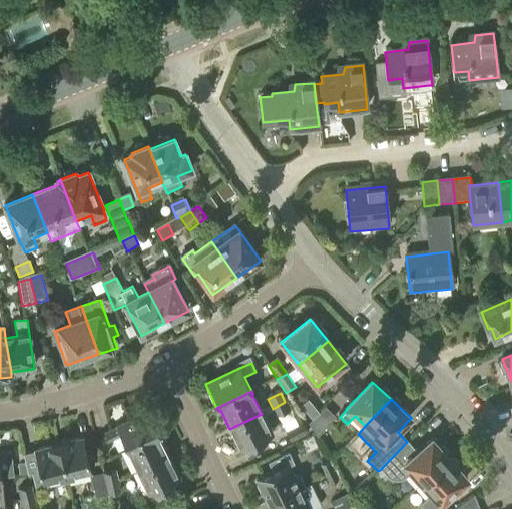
[(290,413),(285,402),(273,409),(278,418),(290,413)]
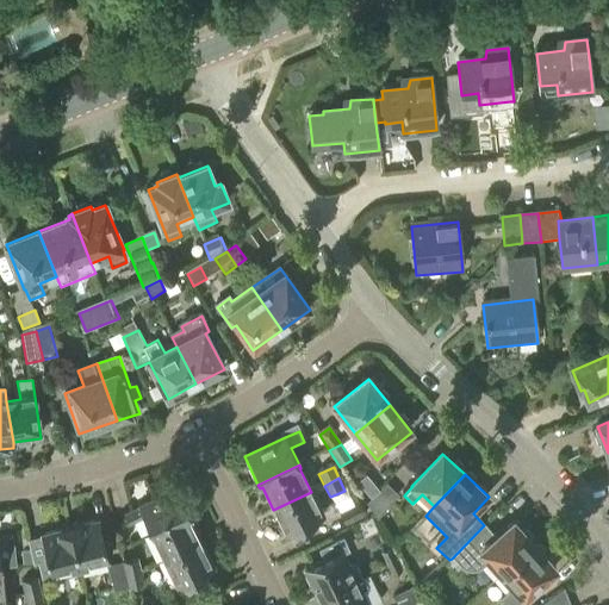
[(401,498),(387,486),(367,505),(378,522),(401,498)]
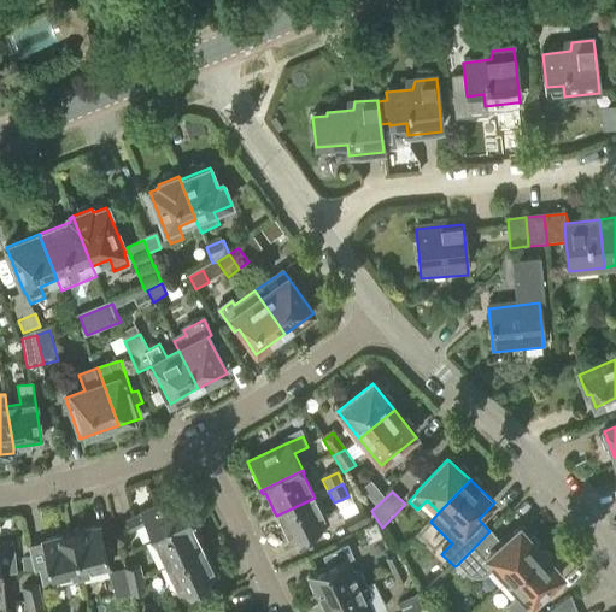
[(153,542),(193,522),(180,495),(140,515),(141,516),(127,523),(132,533),(146,527),(153,542)]
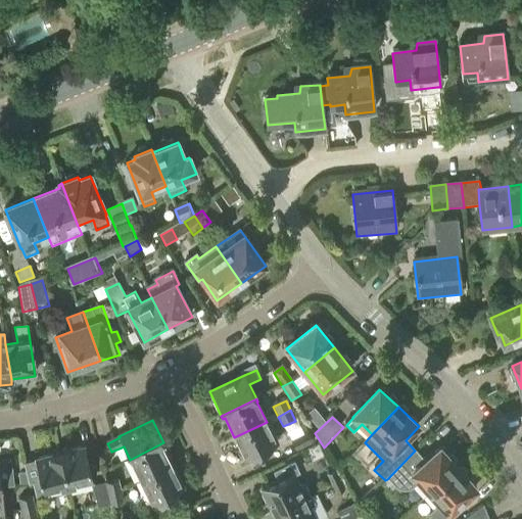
[(278,445),(267,422),(234,437),(245,462),(278,445)]
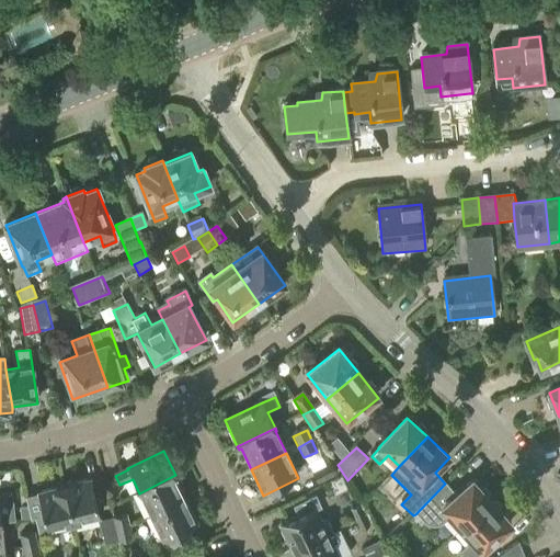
[(312,475),(318,487),(338,477),(331,465),(312,475)]
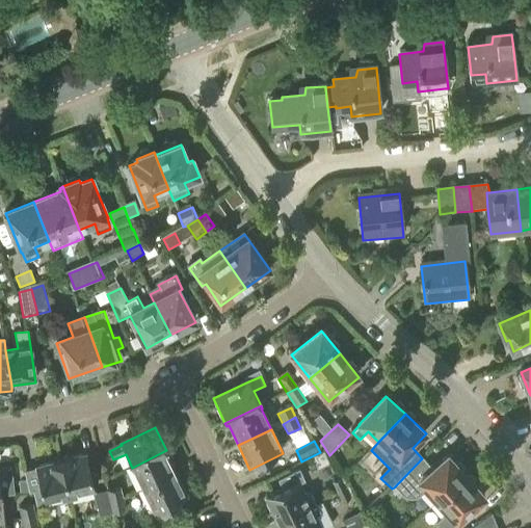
[(166,450),(132,468),(143,491),(176,475),(165,453),(167,452),(166,450)]
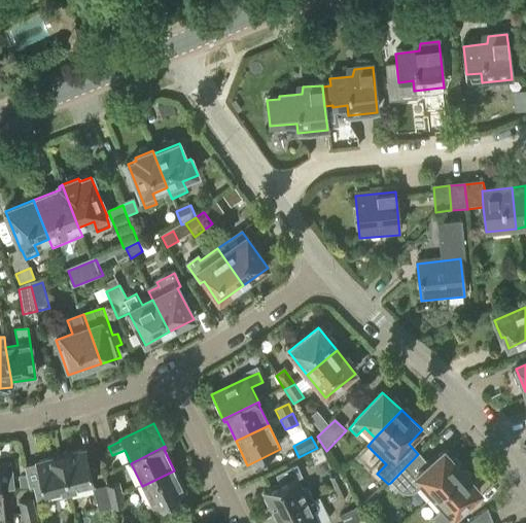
[(418,454),(390,483),(396,489),(397,490),(399,491),(401,492),(402,493),(405,493),(407,493),(409,493),(411,493),(413,492),(414,491),(416,490),(422,484),(434,498),(462,473),(444,452),(428,465),(418,454)]
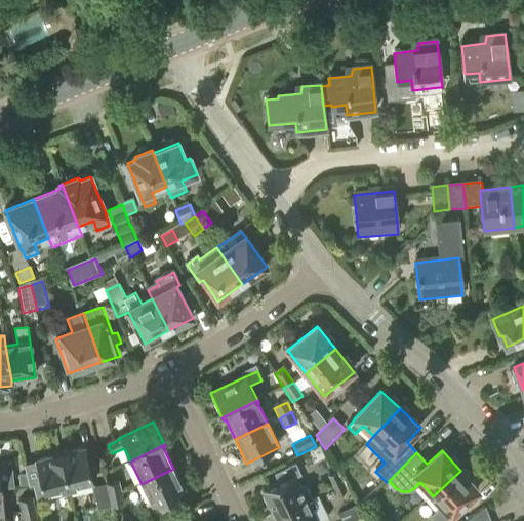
[(85,451),(61,456),(69,491),(93,485),(85,451)]
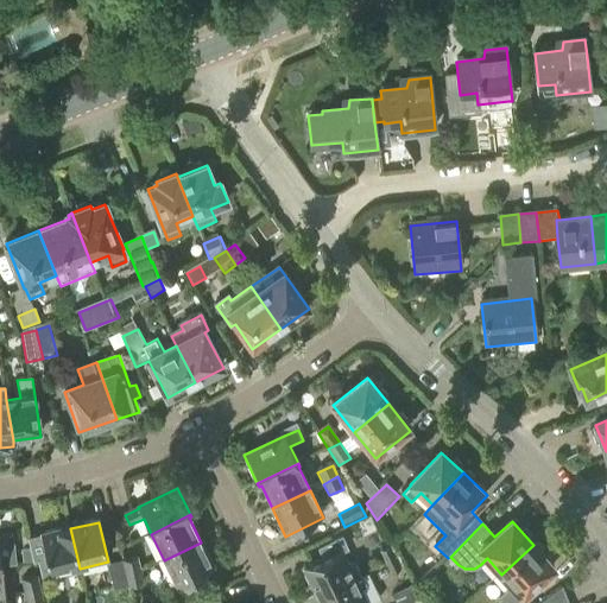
[(80,569),(70,528),(42,535),(51,575),(80,569)]
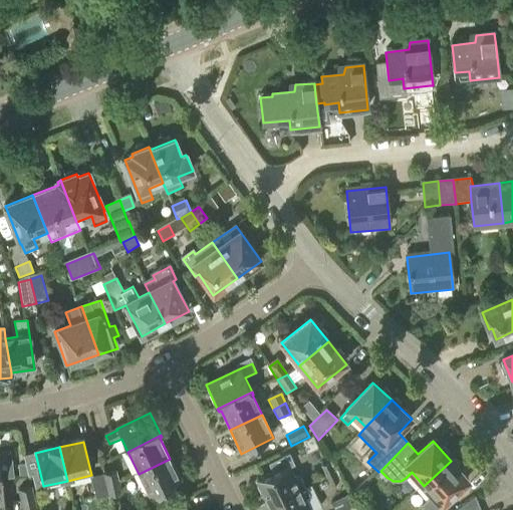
[(0,481),(2,481),(0,465),(13,464),(13,455),(0,455),(0,481)]
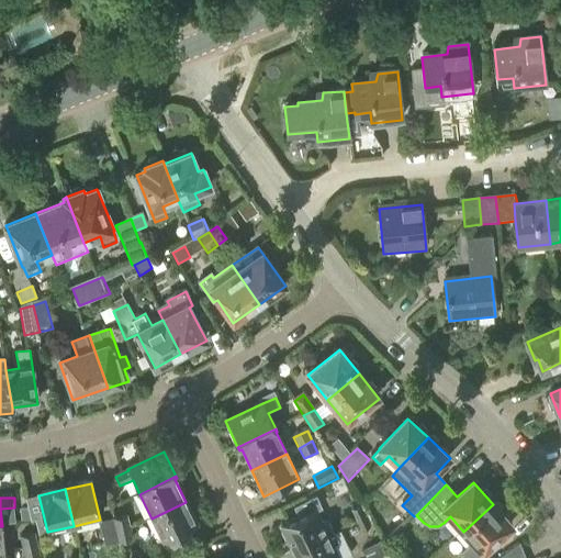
[(294,554),(334,534),(328,524),(323,526),(316,512),(322,510),(316,499),(294,509),(300,519),(281,527),(294,554)]
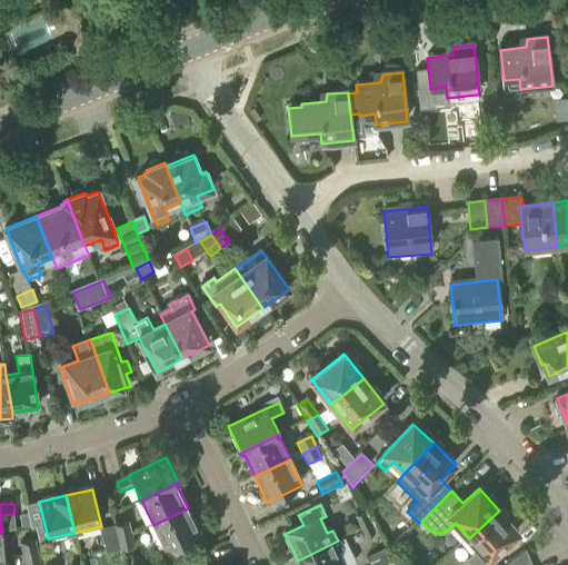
[(200,533),(188,508),(153,525),(166,549),(200,533)]
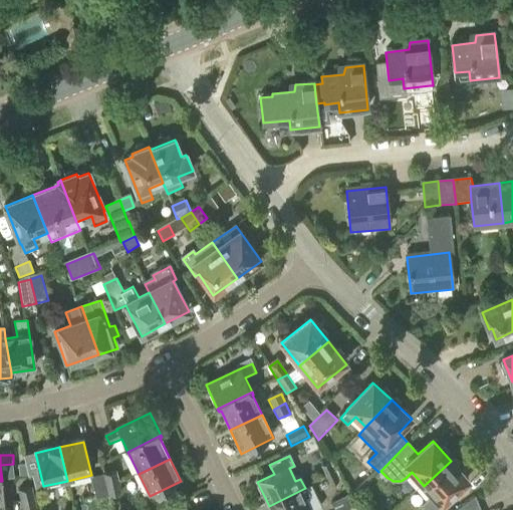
[(451,461),(424,486),(433,497),(422,507),(424,509),(445,509),(442,505),(469,481),(451,461)]
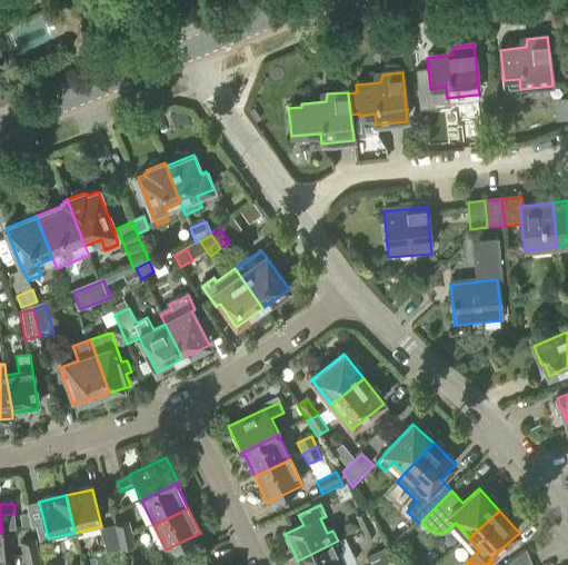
[(361,529),(370,525),(366,514),(356,518),(361,529)]
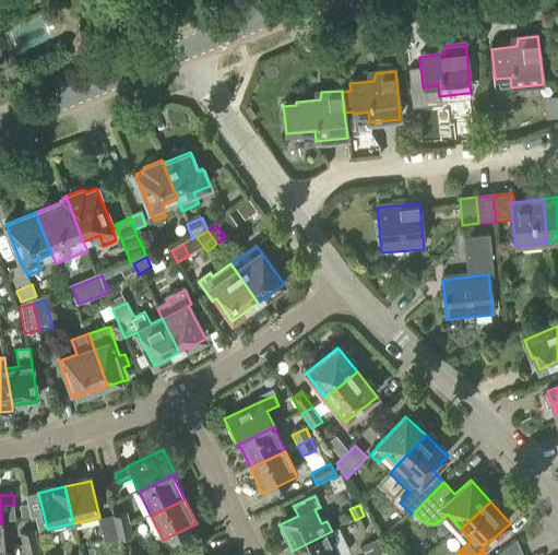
[(117,530),(131,527),(128,514),(114,518),(117,530)]
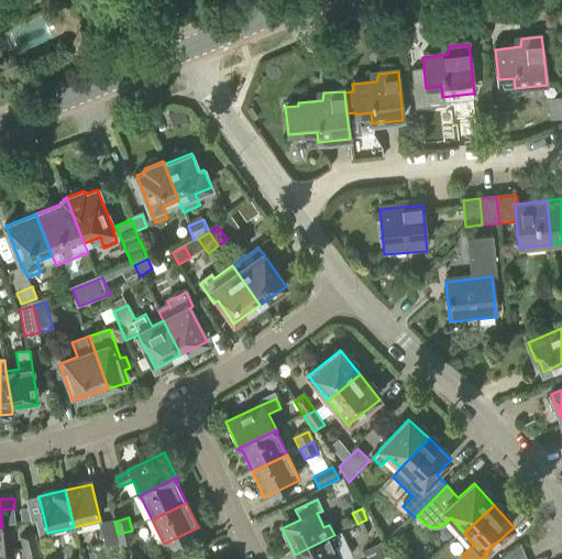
[(366,519),(357,524),(362,534),(372,529),(366,519)]
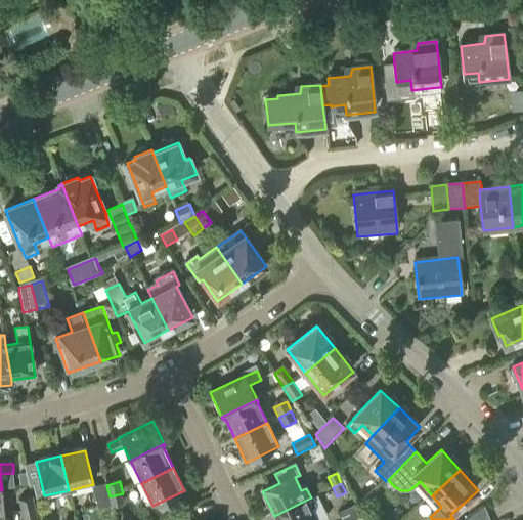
[(110,496),(106,485),(93,488),(98,510),(112,507),(110,496)]
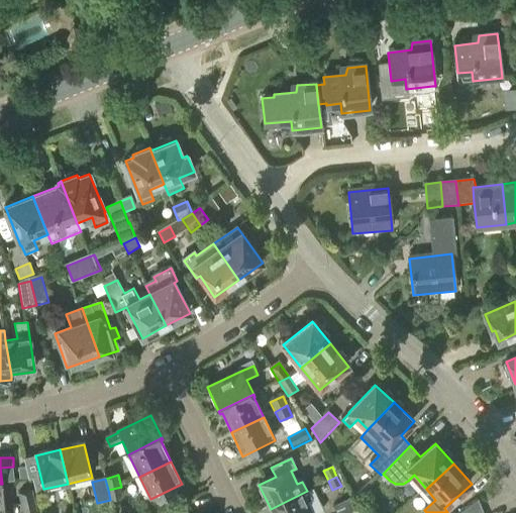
[(123,496),(121,487),(108,490),(110,500),(123,496)]
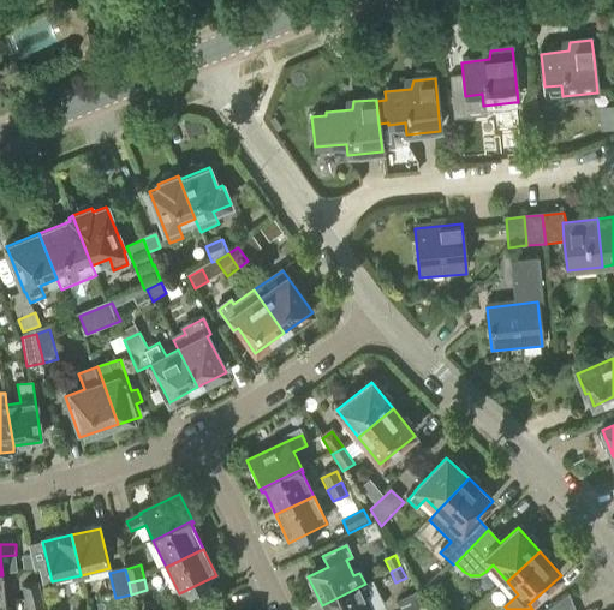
[(365,584),(322,605),(323,609),(387,609),(379,591),(370,594),(365,584)]
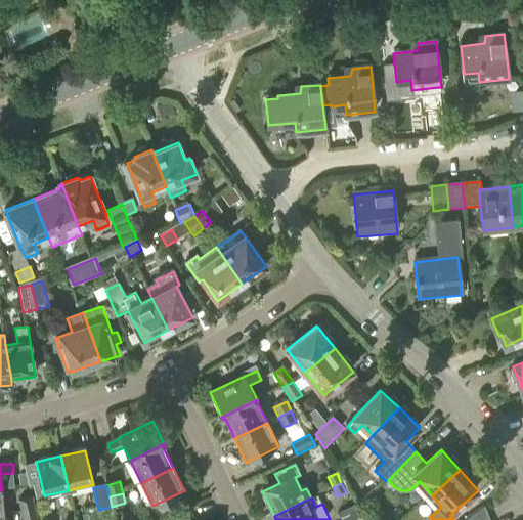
[(22,513),(35,510),(33,500),(18,503),(22,513)]
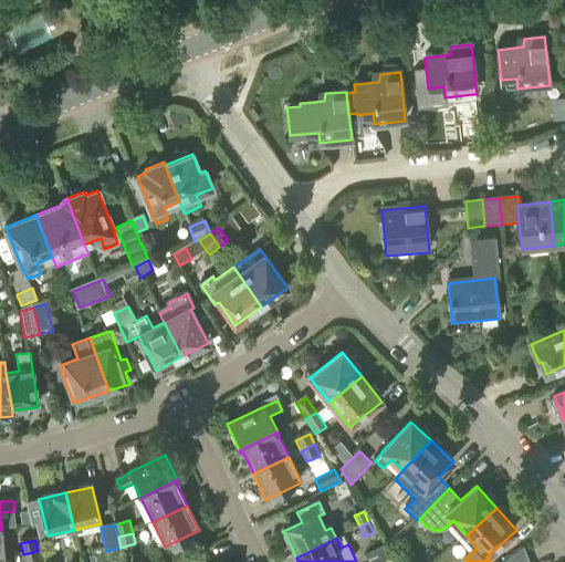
[(388,547),(387,545),(365,557),(367,561),(388,561),(394,559),(388,547)]
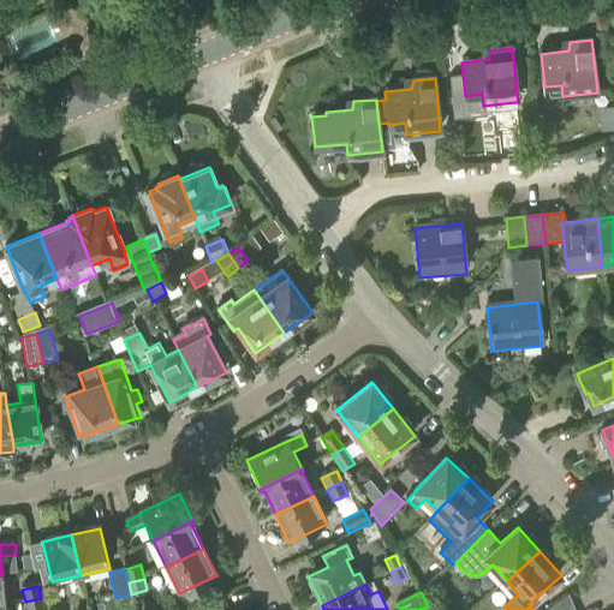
[(573,609),(568,596),(553,609),(573,609)]
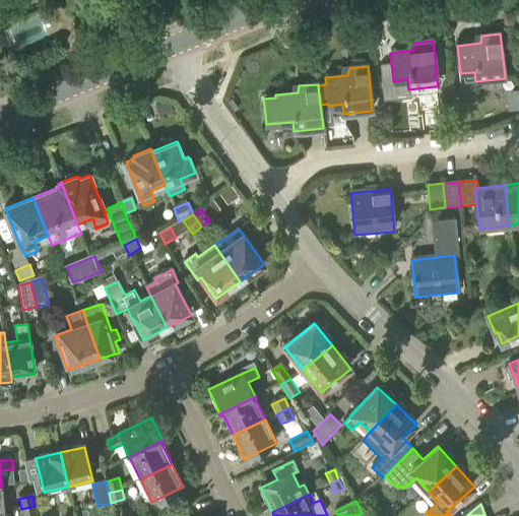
[(38,515),(35,506),(21,509),(22,515),(38,515)]
